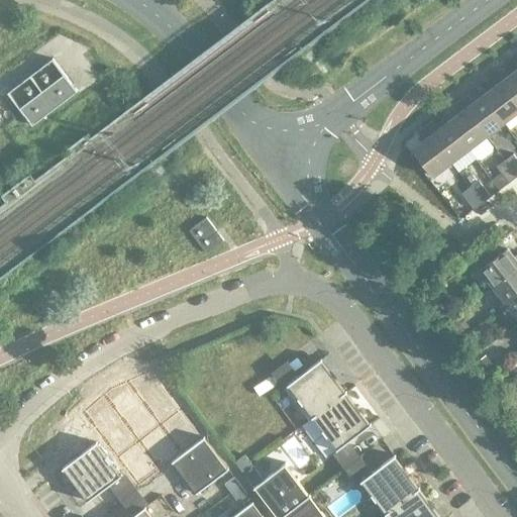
[(7,93),(32,125),(77,91),(53,59),(7,93)]
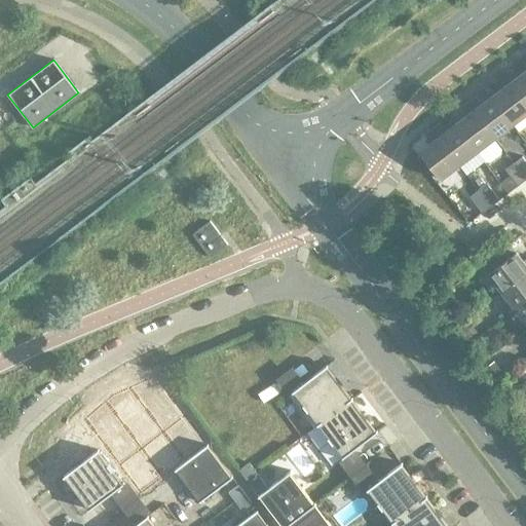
[(510,69),(502,75),(525,106),(525,69),(517,76),(514,76),(514,74),(510,69)]
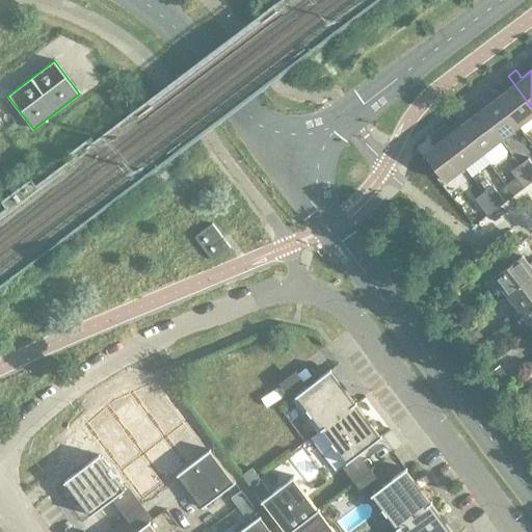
[(531,114),(531,107),(508,76),(500,82),(504,86),(506,87),(505,91),(496,98),(517,126),(531,114)]
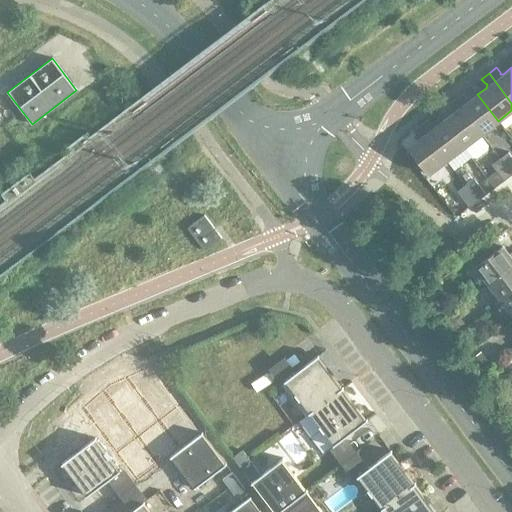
[(462,94),(454,99),(481,134),(498,121),(477,94),(469,101),(465,100),(465,98),(462,94)]
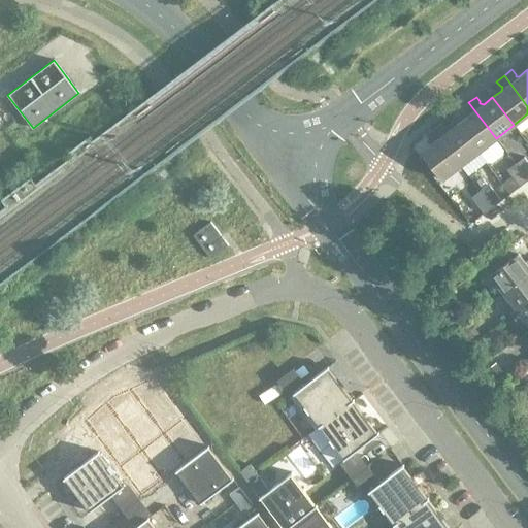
[(496,138),(468,102),(461,108),(465,113),(466,113),(466,118),(457,124),(479,152),(496,138)]
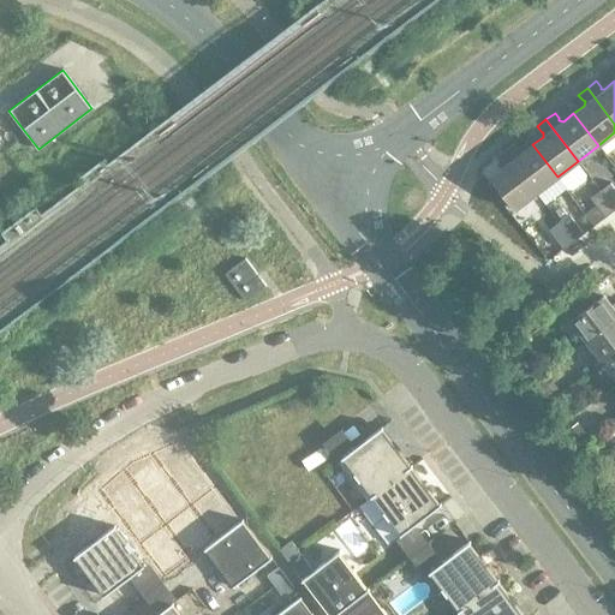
[(513,144),(505,150),(537,192),(557,177),(532,144),(523,153),(518,151),(518,150),(513,144)]
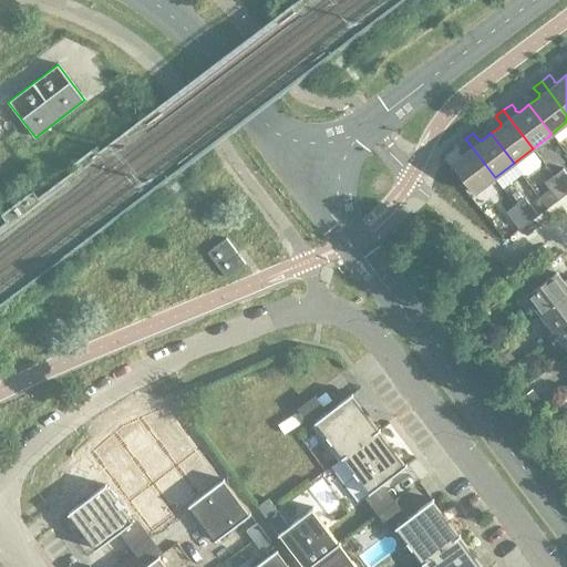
[(495,177),(465,138),(456,145),(461,151),(463,151),(462,155),(452,163),(474,193),(495,177)]
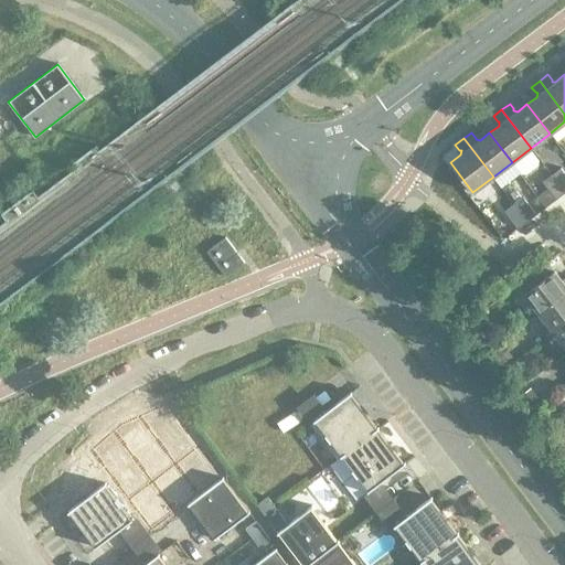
[(564,173),(561,168),(551,176),(564,193),(564,192),(564,173)]
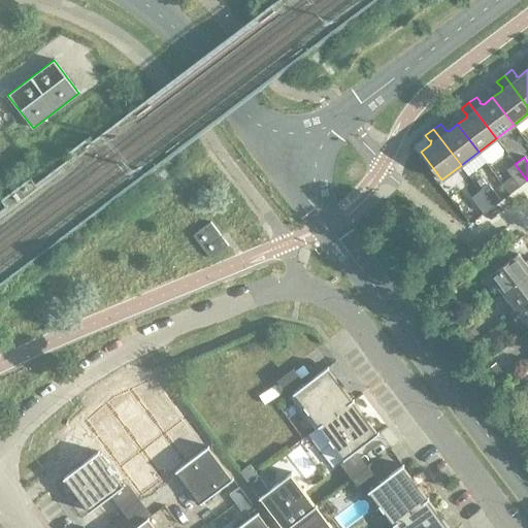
[(515,164),(506,170),(512,177),(519,187),(527,180),(515,164)]
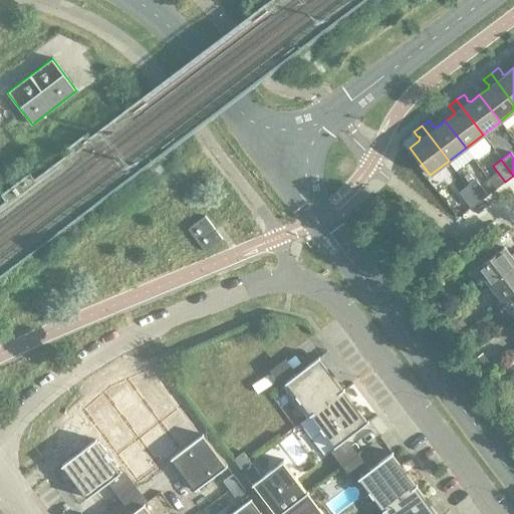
[(498,173),(489,180),(496,189),(505,182),(498,173)]
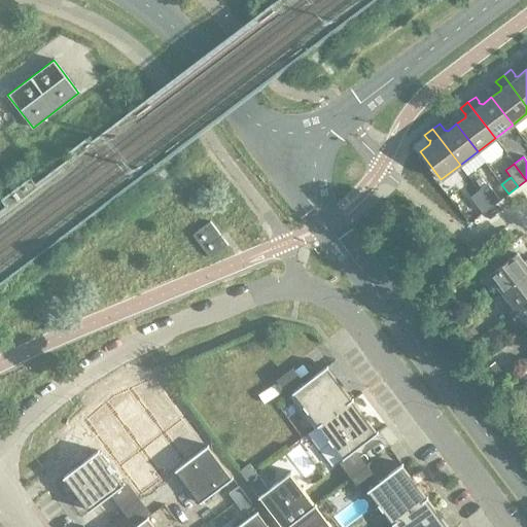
[(488,183),(479,190),(491,207),(500,200),(488,183)]
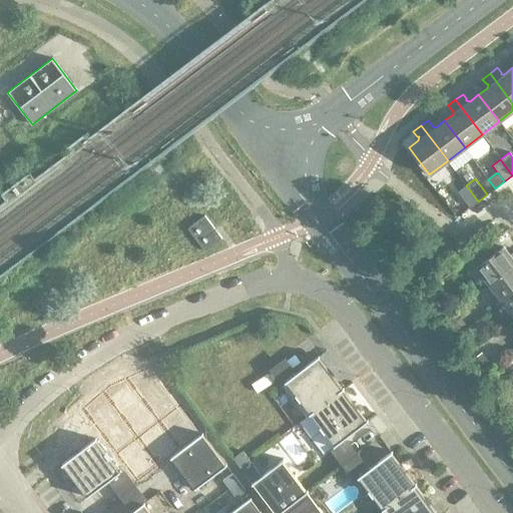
[(466,185),(457,191),(469,207),(478,201),(466,185)]
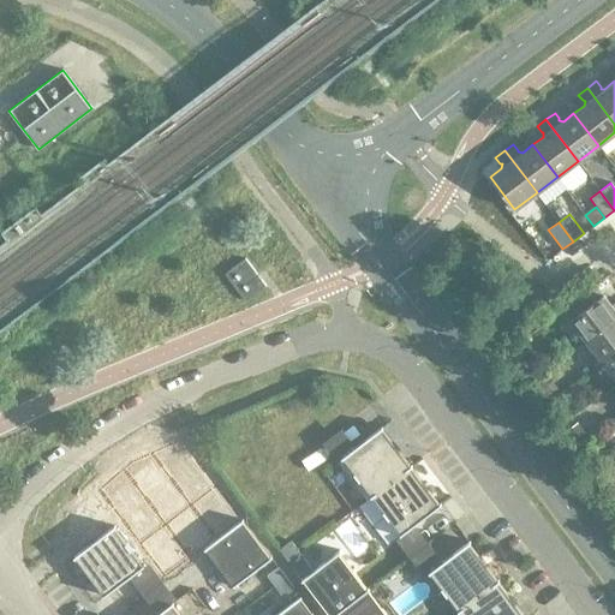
[(245,302),(266,286),(245,258),(225,274),(245,302)]
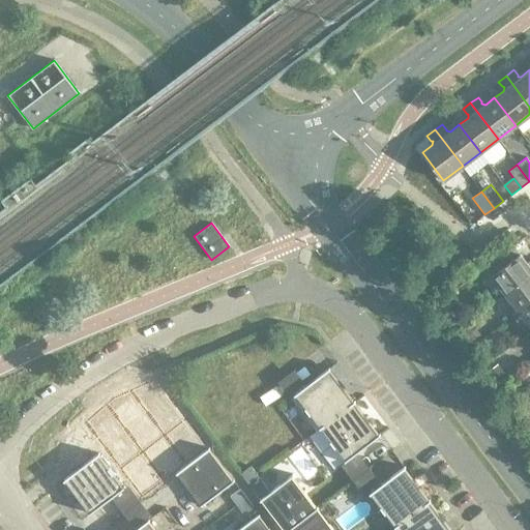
[(492,275),(505,294),(529,274),(529,264),(527,264),(520,254),(492,275)]
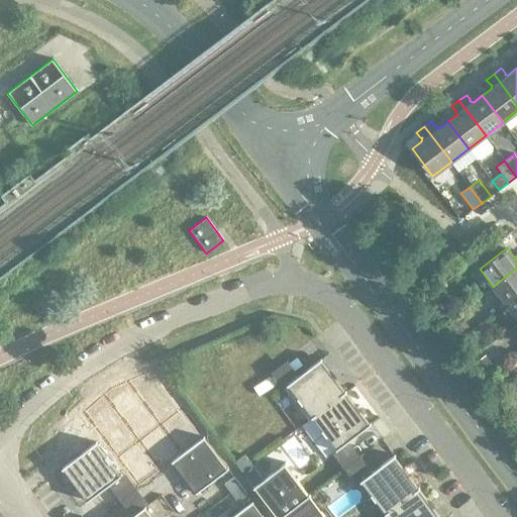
[(516,268),(493,287),(506,304),(516,296),(516,268)]
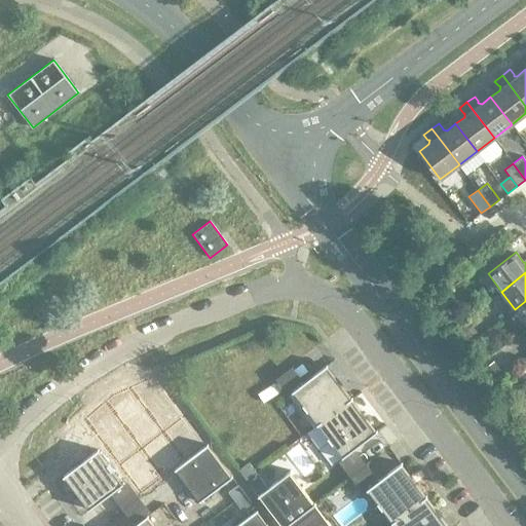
[(525,301),(515,309),(525,324),(525,301)]
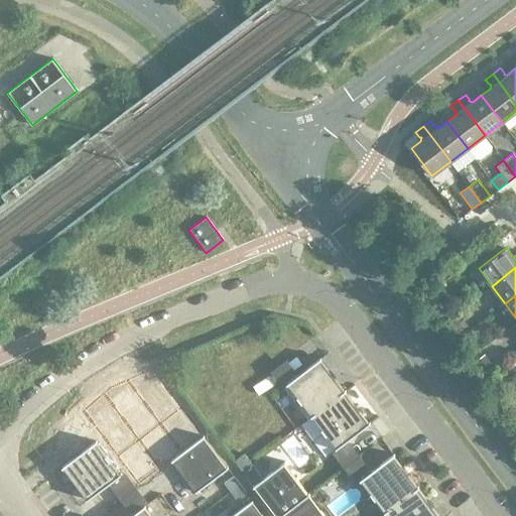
[(486,353),(476,361),(485,373),(495,365),(486,353)]
